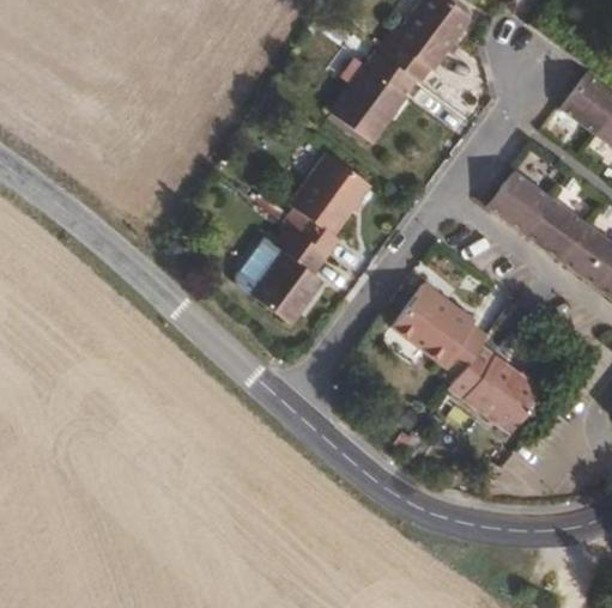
[(436,66),(474,14),(455,0),(424,0),(398,36),(436,66)]
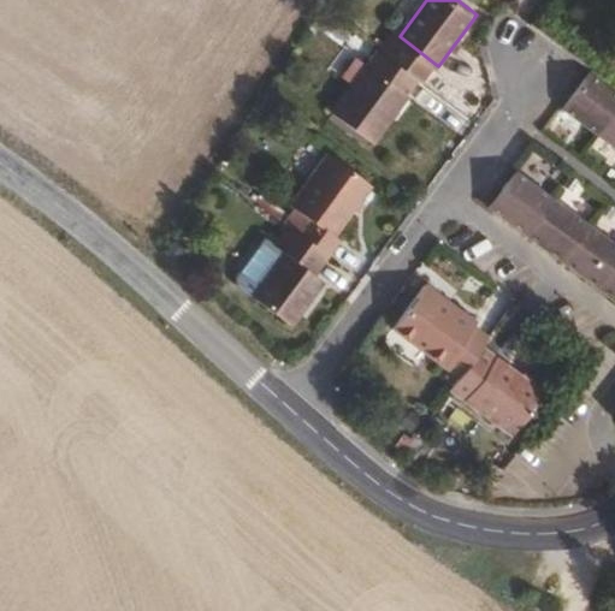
[(376,143),(423,77),(382,47),(333,112),(376,143)]
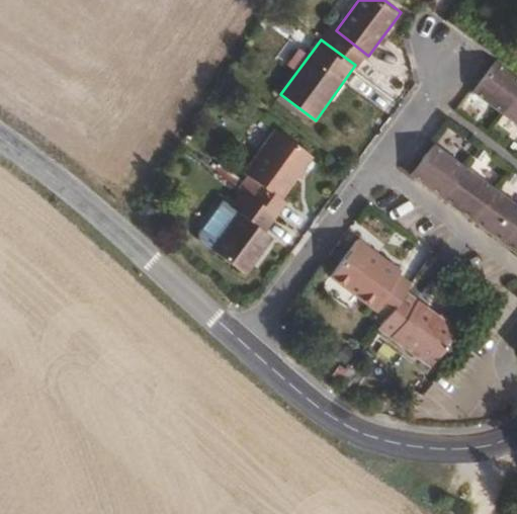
[(516,73),(496,58),(472,90),(516,122),(516,73)]
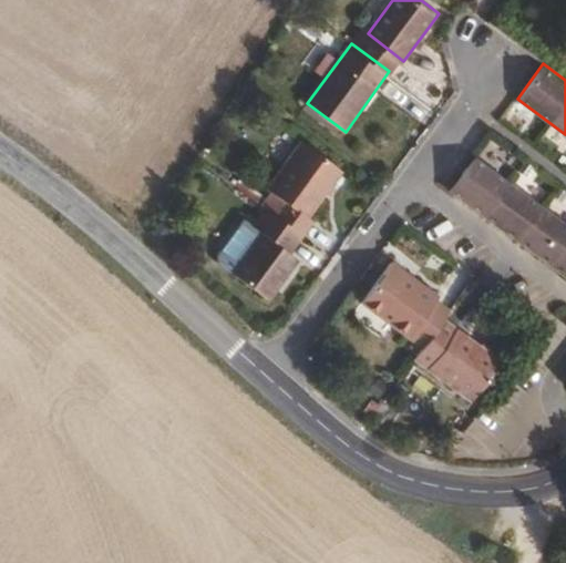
[(309,221),(342,173),(304,144),(268,191),(286,204),(276,216),(306,238),(315,225),(309,221)]
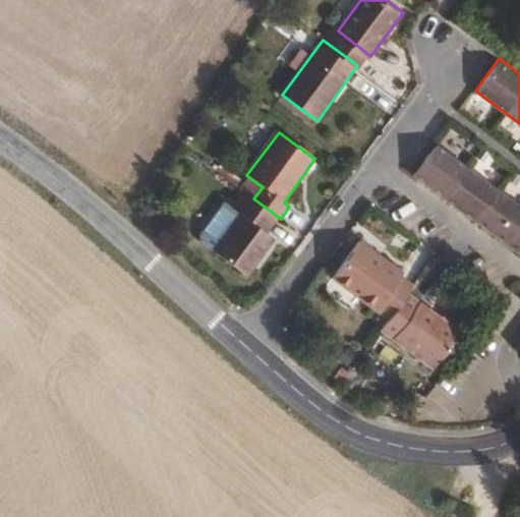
[(519,206),(436,145),(413,176),(519,253),(519,206)]
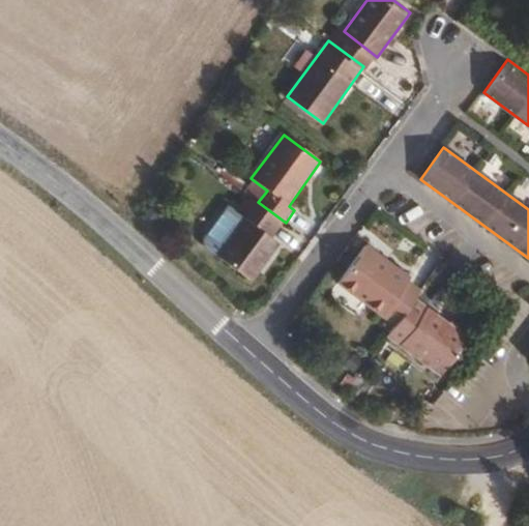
[(278,244),(273,240),(286,223),(258,202),(251,197),(238,214),(245,220),(218,257),(252,283),(278,244)]
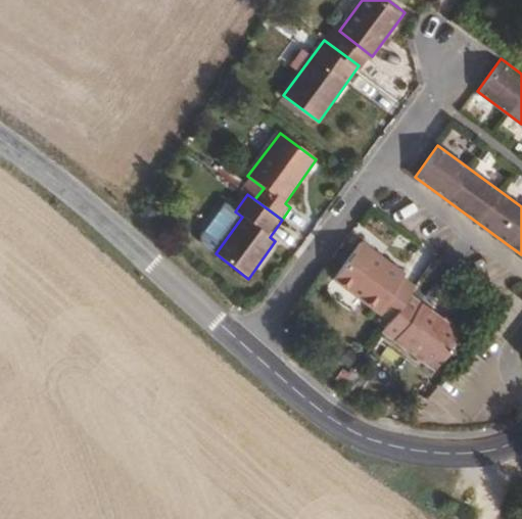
[(415,287),(402,278),(377,260),(379,255),(362,243),(336,280),(390,320),(404,303),(415,287)]
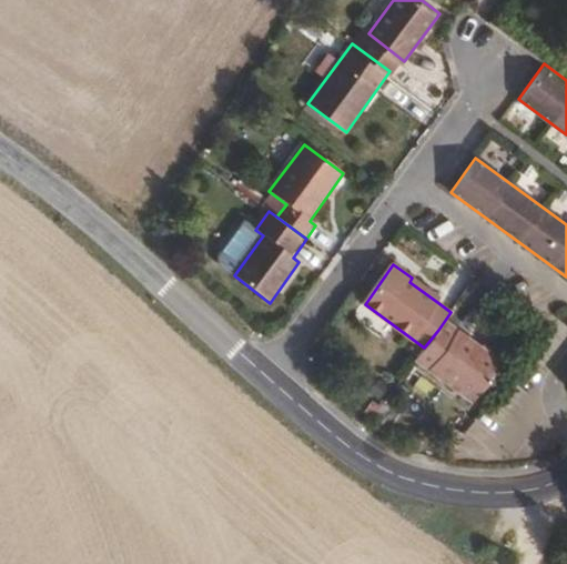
[(441,298),(412,278),(409,282),(437,302),(441,298)]
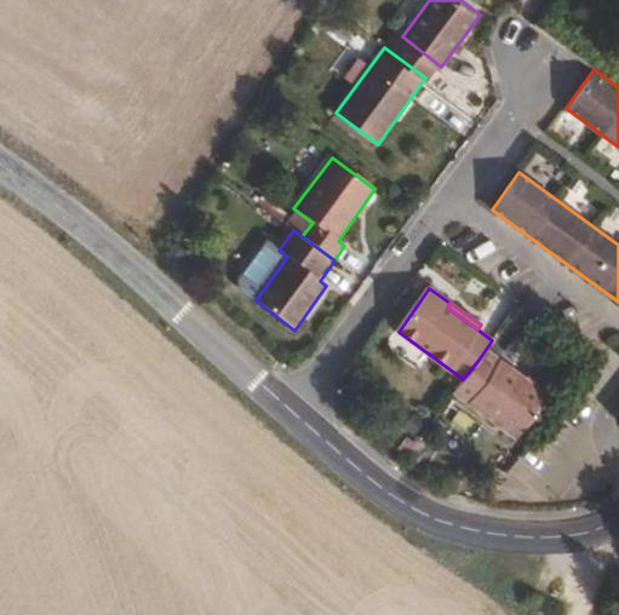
[(517,440),(548,397),(500,362),(494,371),(479,360),(463,379),(453,394),(517,440)]
